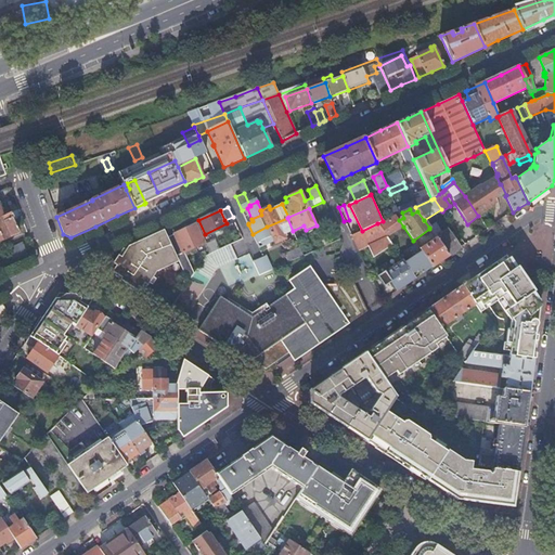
[(5,216),(0,218),(0,236),(2,242),(18,234),(12,219),(13,218),(11,214),(5,216)]
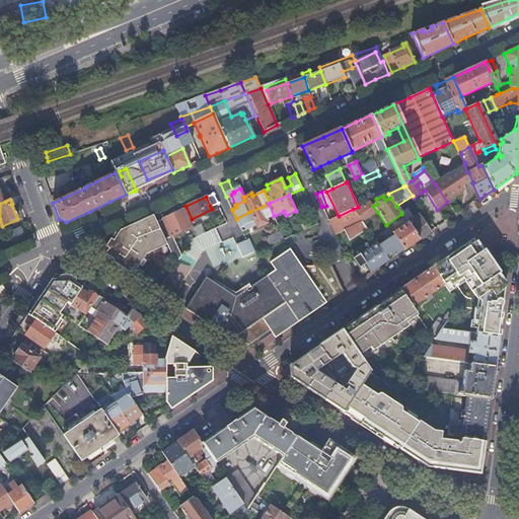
[(354,210),(362,222),(377,212),(373,206),(370,202),(361,209),(359,207),(354,210)]
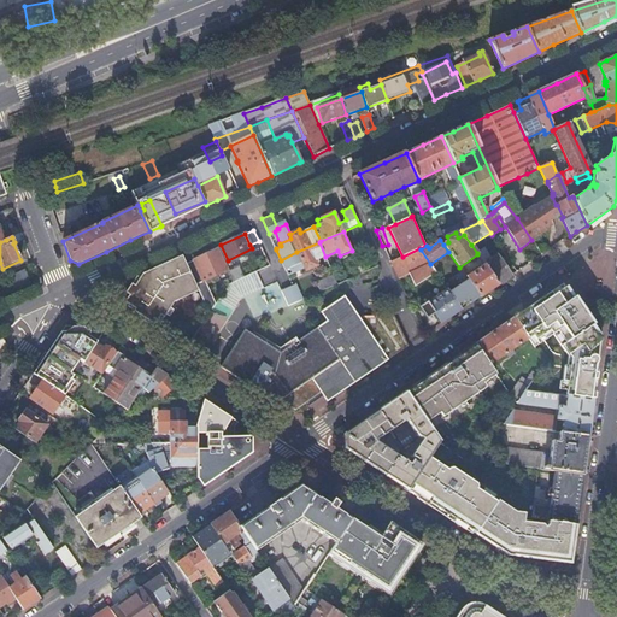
[(265,256),(259,241),(250,245),(252,248),(257,259),(265,256)]
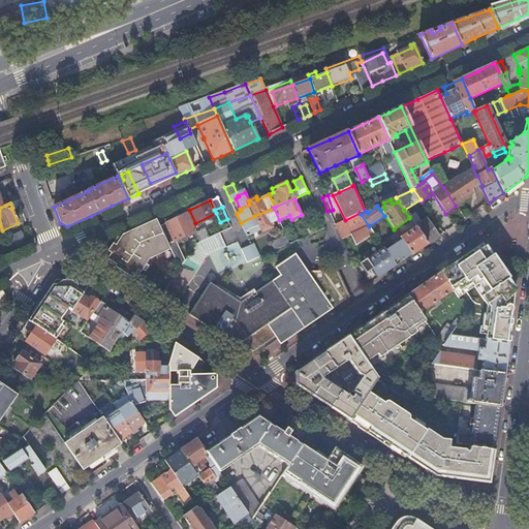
[(274,208),(254,216),(262,232),(272,228),(271,223),(279,220),(274,208)]
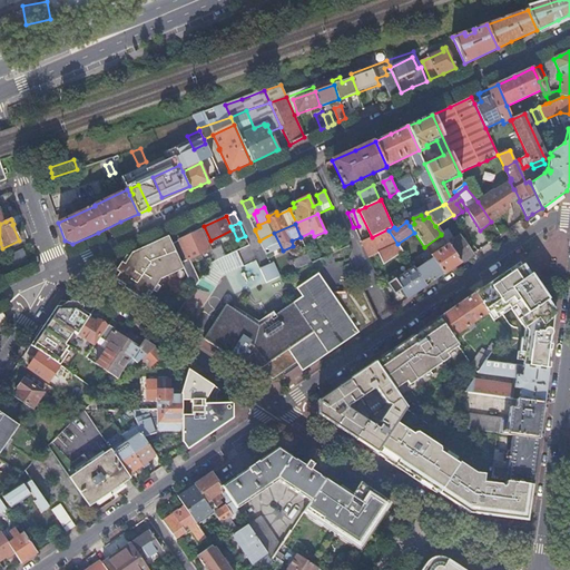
[(361,243),(367,257),(379,253),(383,265),(403,253),(397,244),(389,231),(387,229),(372,237),(361,243)]
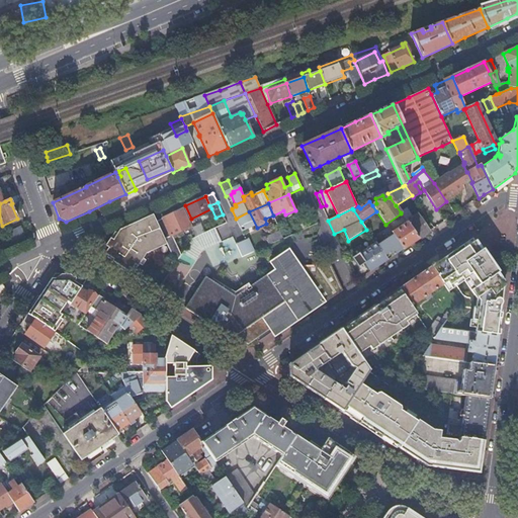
[(167,245),(176,264),(183,253),(183,252),(183,250),(180,251),(173,236),(192,227),(183,209),(156,222),(167,245)]
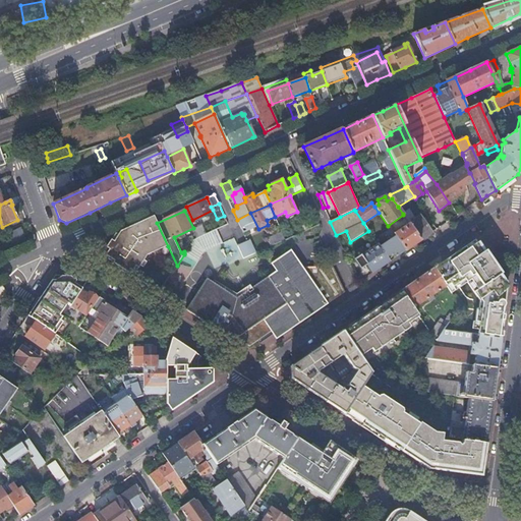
[(409,224),(420,240),(425,237),(431,233),(420,216),(415,219),(408,211),(403,214),(403,215),(409,224)]
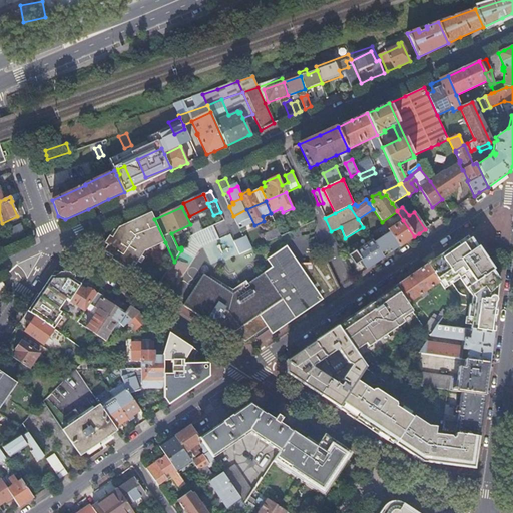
[(252,222),(246,209),(233,216),(237,224),(241,222),(243,226),(252,222)]
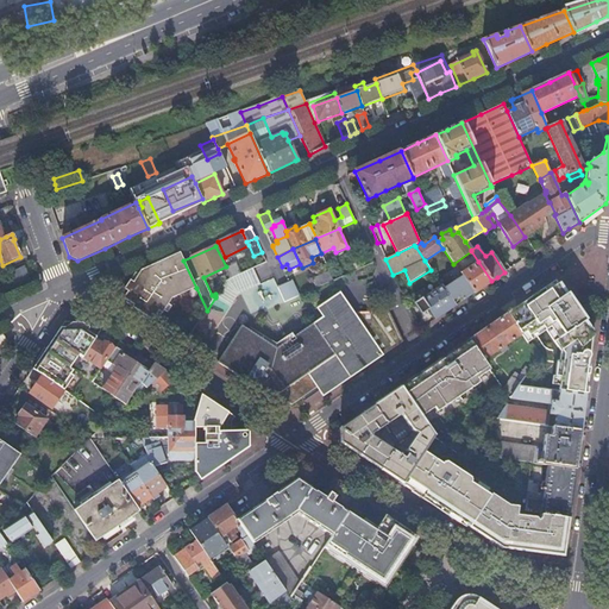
[(132,307),(152,320),(158,312),(161,314),(171,299),(196,288),(183,261),(180,252),(145,269),(140,271),(133,282),(130,281),(124,289),(127,292),(123,299),(133,305),(132,307)]
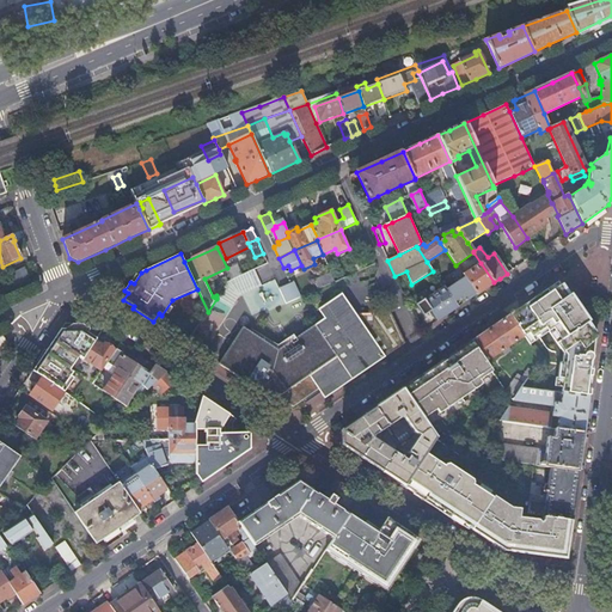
[(268,263),(263,254),(255,257),(251,258),(252,261),(249,263),(252,270),(255,269),(268,263)]
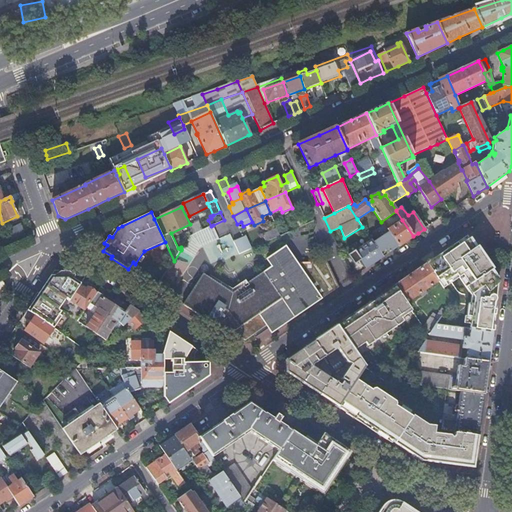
[(388,233),(398,247),(405,242),(413,236),(402,220),(387,230),(388,233)]
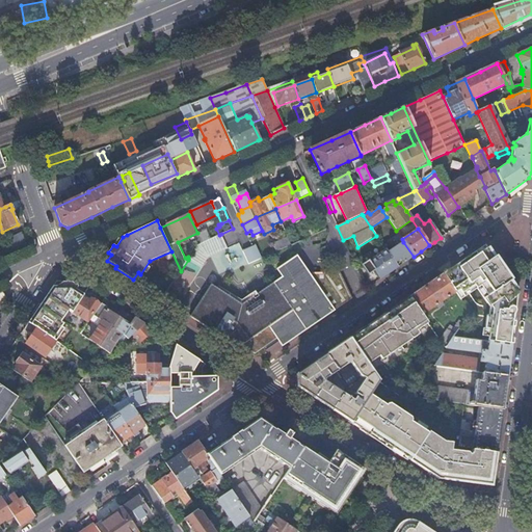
[(307,238),(314,235),(312,230),(304,233),(307,238)]
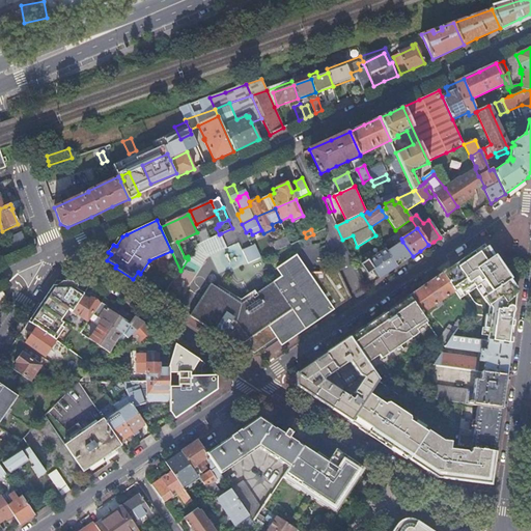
[(198,234),(201,243),(211,239),(207,230),(198,234)]
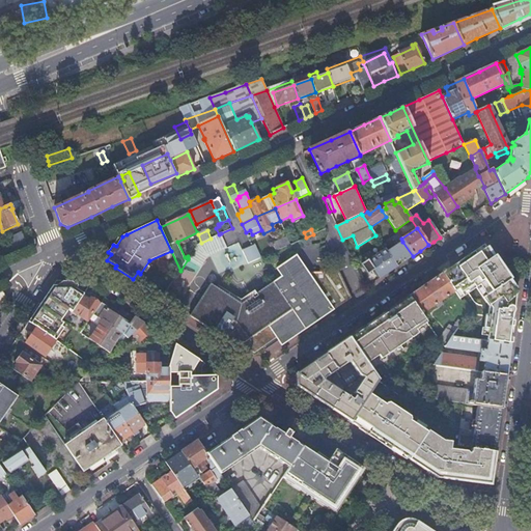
[(6,240),(12,253),(20,250),(27,246),(21,232),(6,240)]
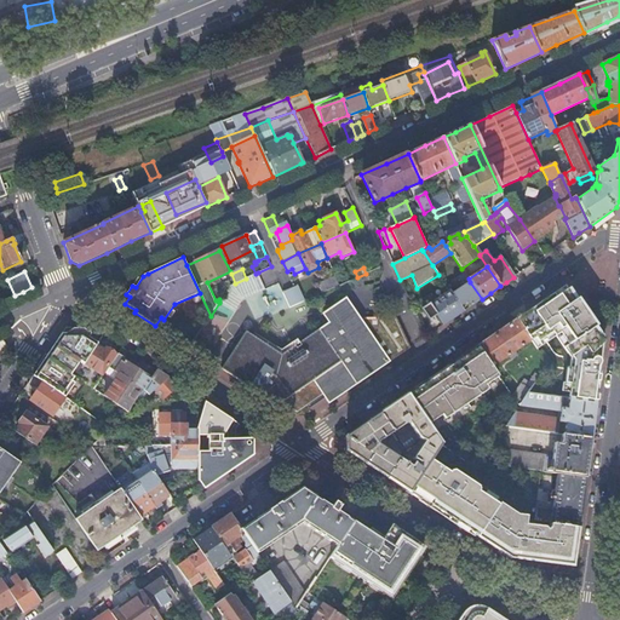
[(258,291),(264,287),(258,273),(256,274),(251,276),(258,291)]
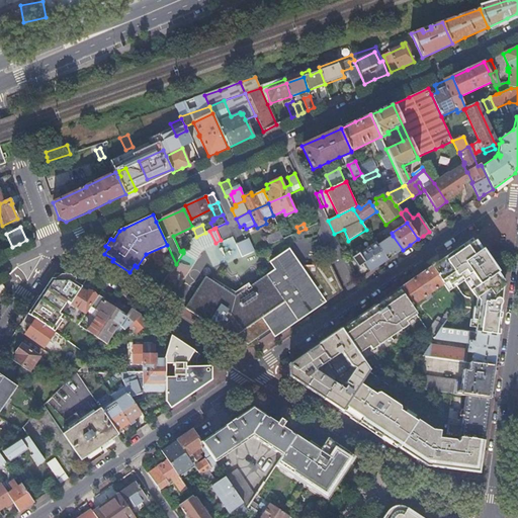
[(183,252),(183,253),(194,261),(216,244),(216,243),(209,231),(205,233),(196,237),(192,240),(183,252)]
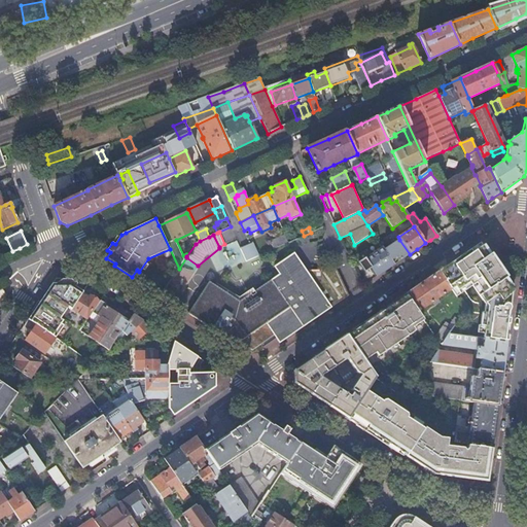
[(258,247),(261,254),(288,243),(285,235),(258,247)]
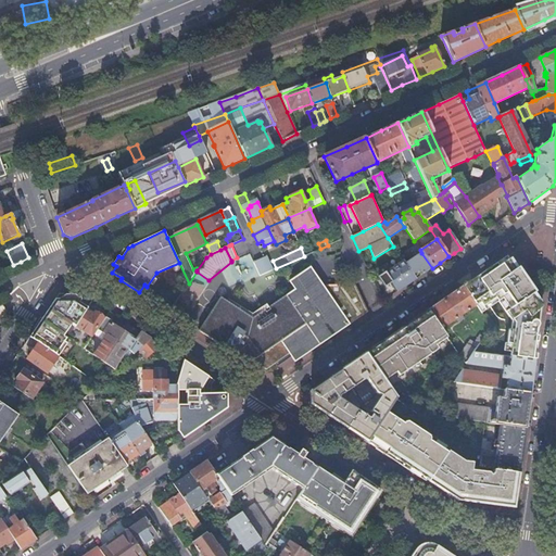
[(419,270),(422,275),(425,274),(432,268),(421,253),(408,262),(416,273),(419,270)]
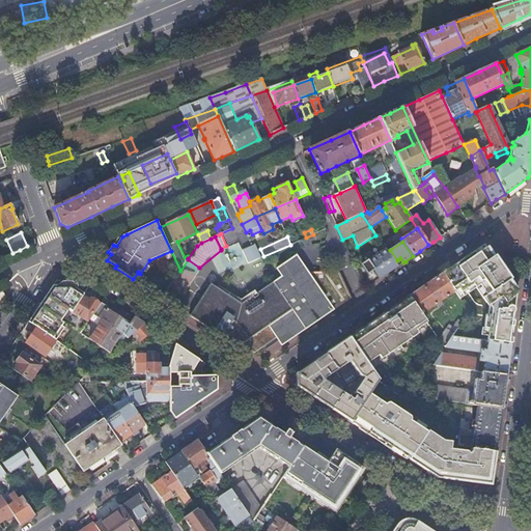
[(485,248),(483,245),(474,252),(476,255),(485,248)]
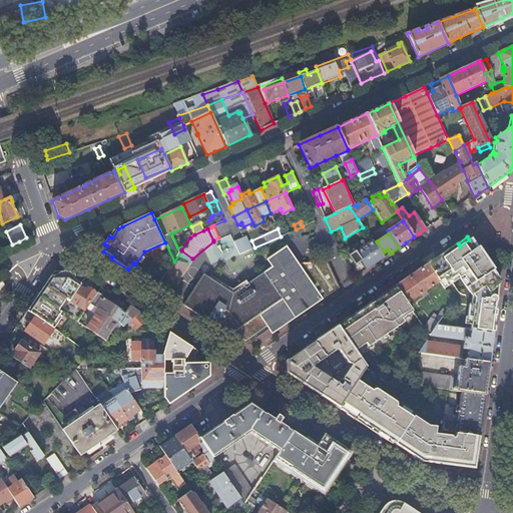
[(249,250),(243,237),(234,241),(239,254),(249,250)]
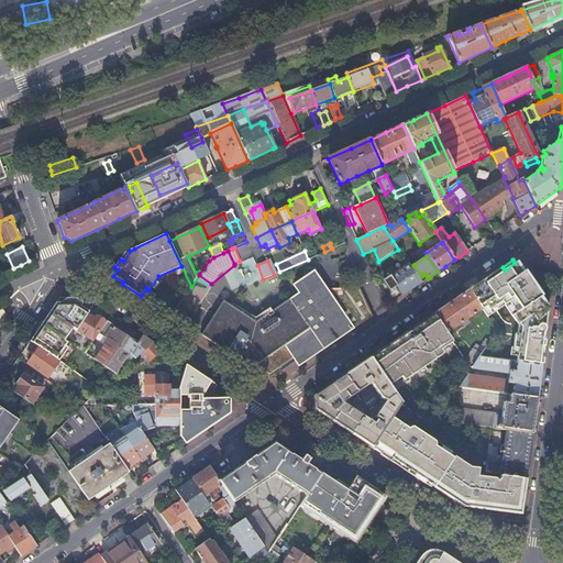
[(505,271),(503,267),(479,283),(468,290),(482,310),(486,307),(488,310),(501,301),(504,305),(508,302),(523,326),(522,335),(517,335),(515,334),(514,349),(518,350),(517,357),(516,363),(541,366),(543,353),(545,338),(547,323),(549,311),(547,308),(548,307),(517,262),(515,263),(505,271)]
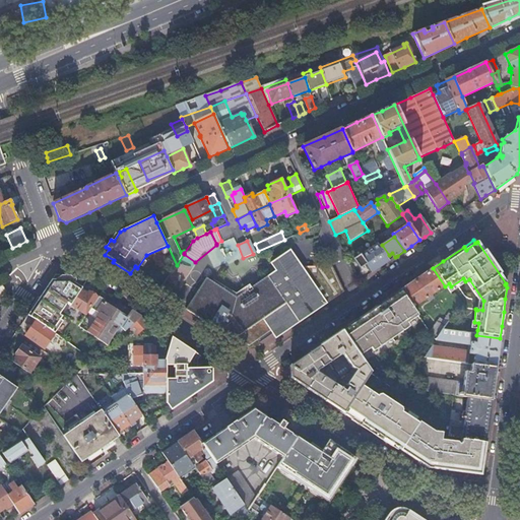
[(372,273),(389,261),(378,245),(361,256),(372,273)]
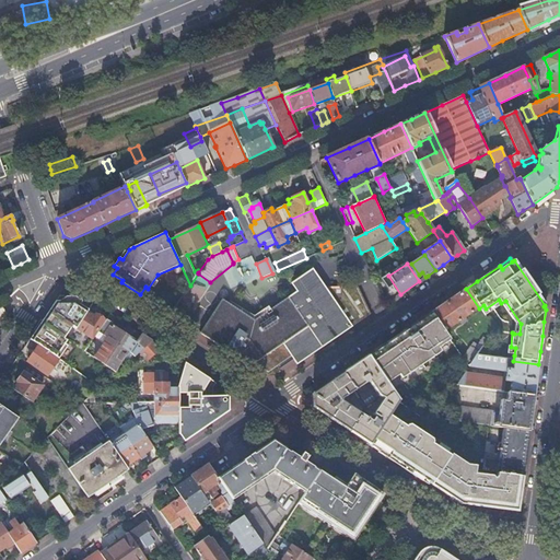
[(296,365),(338,337),(340,335),(314,278),(292,288),(302,311),(292,315),(286,301),(284,301),(254,322),(222,300),(199,334),(247,365),(252,362),(266,371),(276,364),(278,368),(292,358),(296,365)]
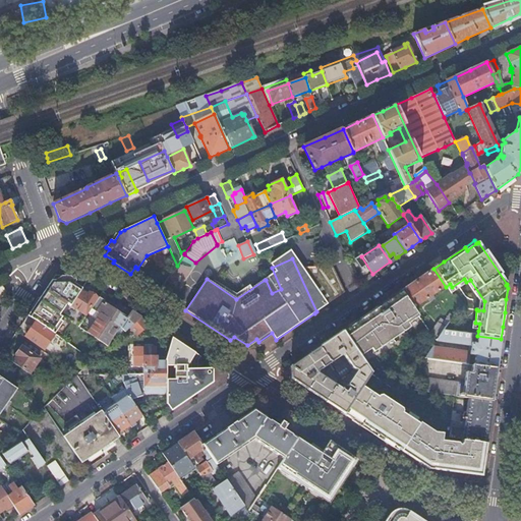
[(419,279),(402,291),(414,308),(446,287),(433,269),(419,279)]
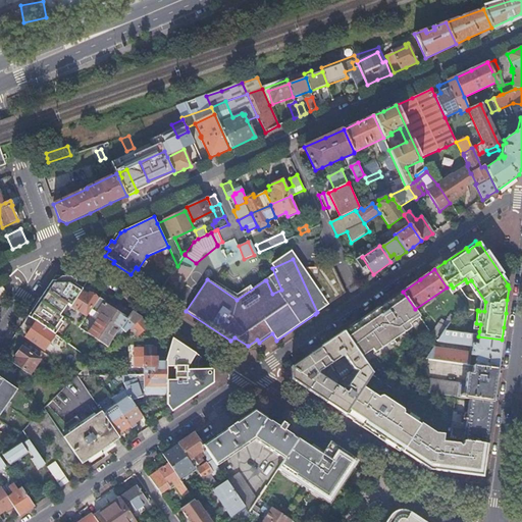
[(465,279),(453,288),(455,292),(467,282),(465,279)]
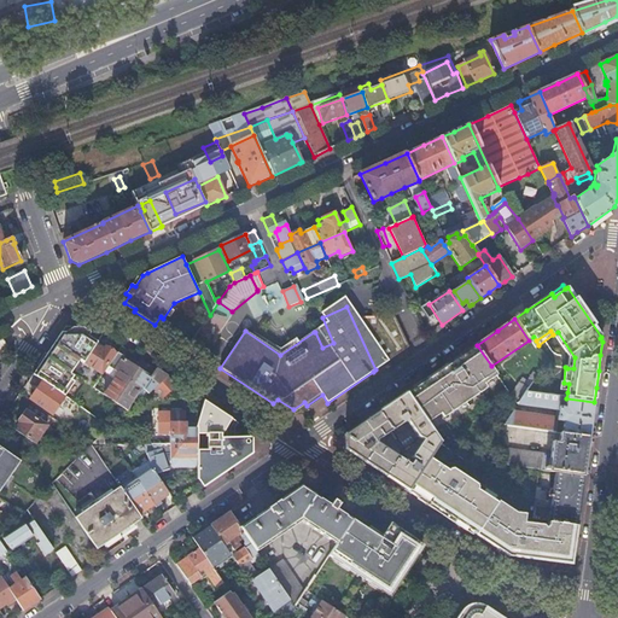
[(575,357),(558,332),(553,334),(569,357),(567,368),(573,368),(575,357)]
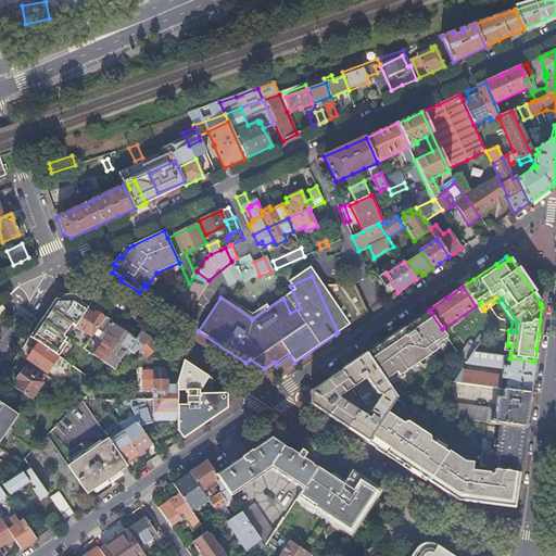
[(93,314),(92,315),(87,311),(84,316),(80,320),(76,328),(90,338),(104,318),(102,318),(103,316),(98,313),(96,314),(95,313),(93,314)]
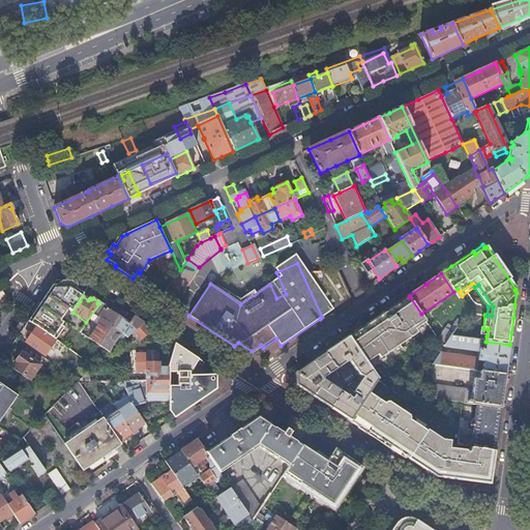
[(414,330),(427,322),(421,314),(409,296),(401,301),(403,303),(392,311),(391,310),(390,310),(388,312),(387,313),(387,314),(384,316),(379,320),(378,318),(377,317),(348,337),(366,363),(378,356),(380,359),(393,350),(404,343),(417,333),(414,330)]
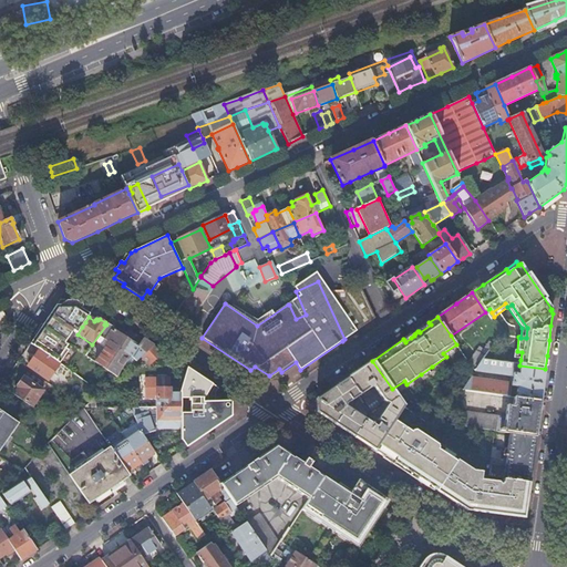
[(61,328),(48,318),(42,326),(55,334),(61,328)]
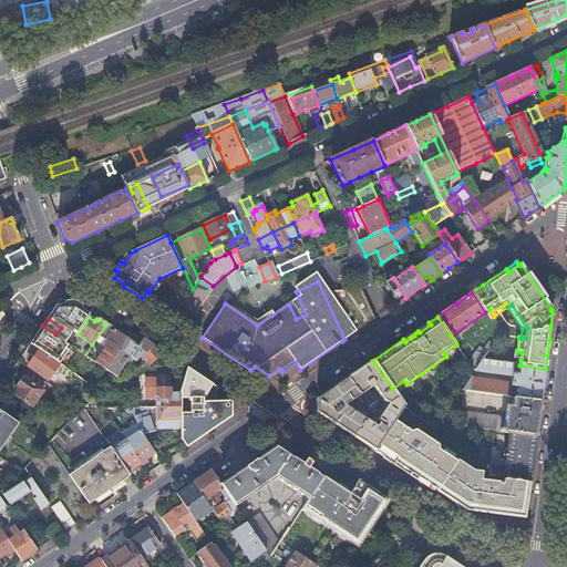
[(95,363),(105,370),(125,340),(112,331),(117,322),(112,319),(100,337),(110,342),(95,363)]
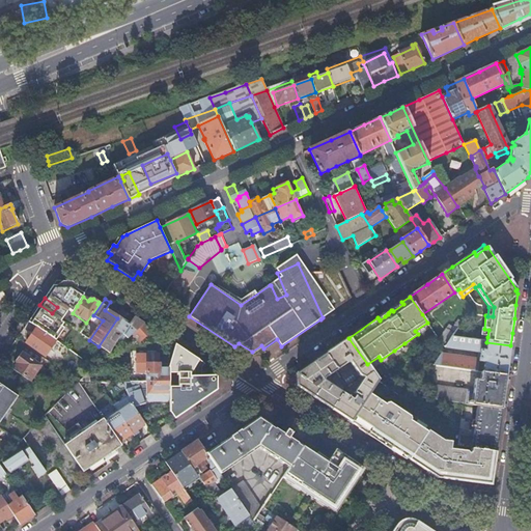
[(390,309),(391,310),(392,310),(393,311),(403,304),(401,302),(390,309)]
